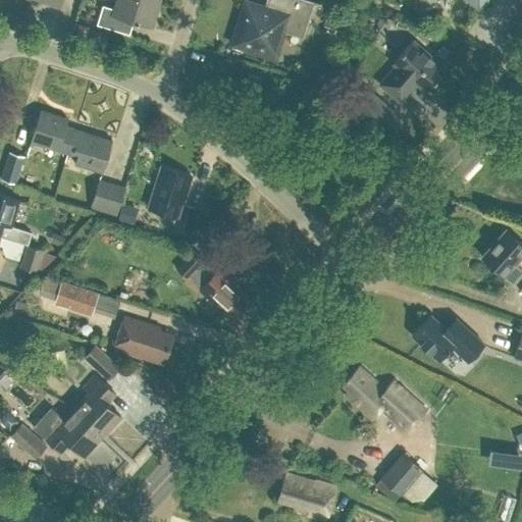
[(96,22),(128,33),(132,21),(151,27),(158,2),(152,0),(114,0),(112,7),(102,4),(96,22)]
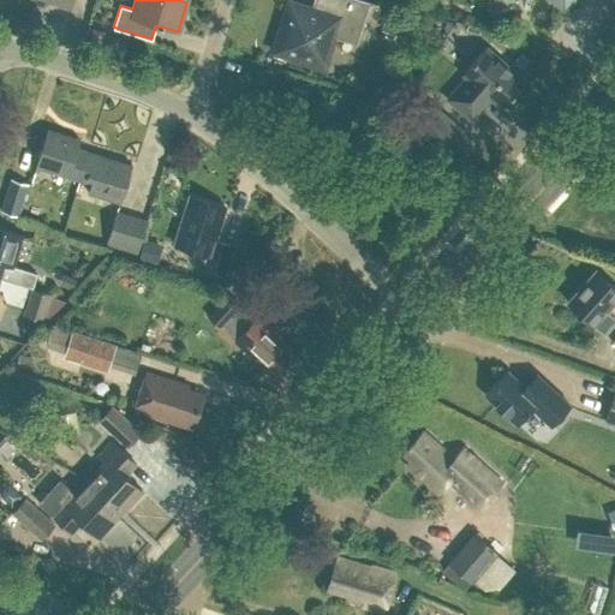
[(303,4),(299,15),(284,10),(273,46),(288,51),(287,55),(318,65),(328,35),(357,43),(370,1),(366,0),(311,0),(310,6),(303,4)]
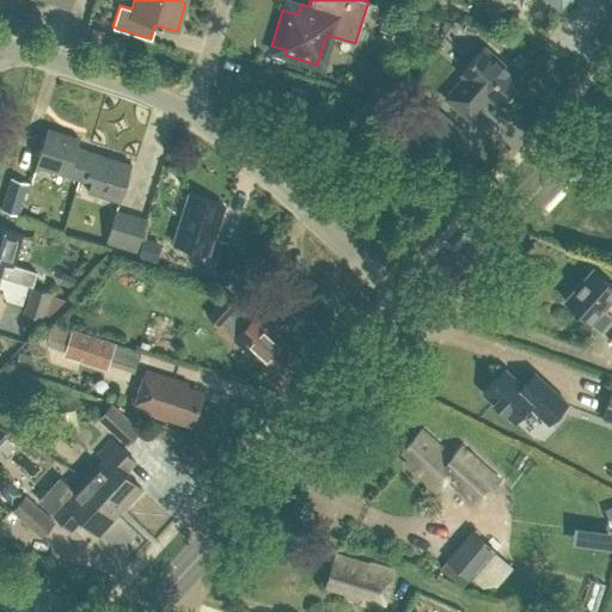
[(87,40),(101,43),(104,29),(91,25),(87,40)]
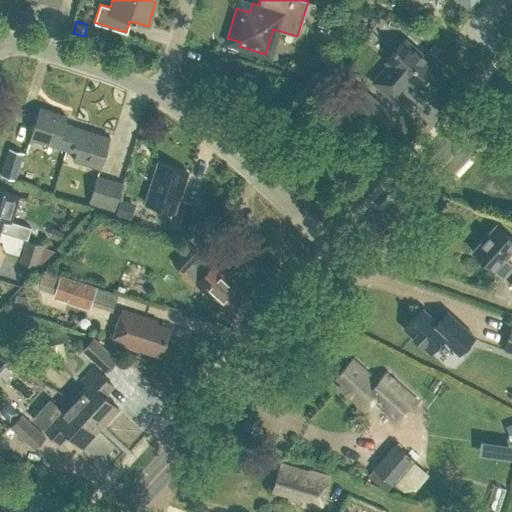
[(435,66),(403,38),(385,59),(388,62),(373,81),(392,97),(404,83),(402,82),(406,77),(417,87),(435,66)]
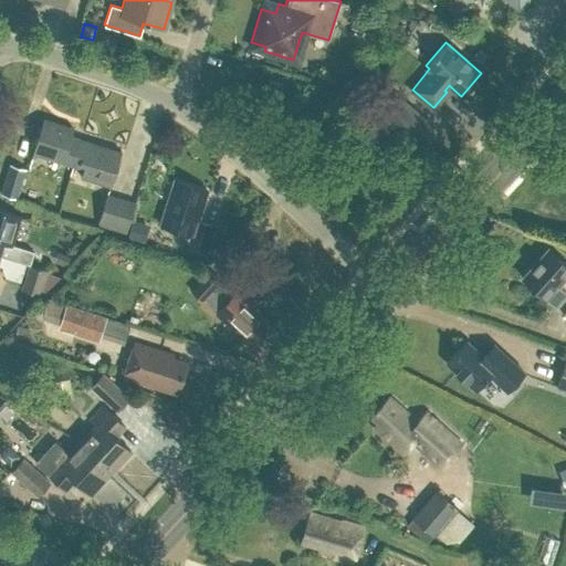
[(268,93),(281,97),(285,82),(272,79),(268,93)]
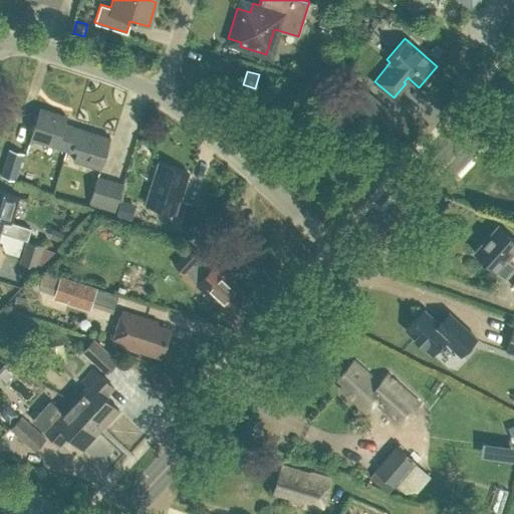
[(365,90),(354,104),(373,120),(384,107),(365,90)]
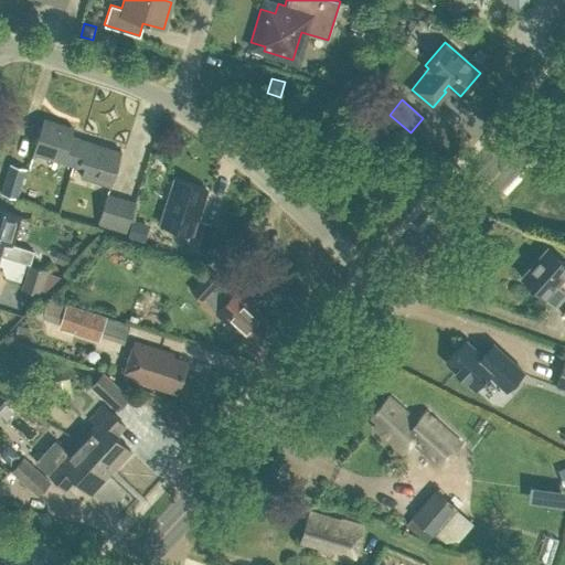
[(73,164),(81,139),(71,136),(74,127),(42,118),(32,152),(73,164)]
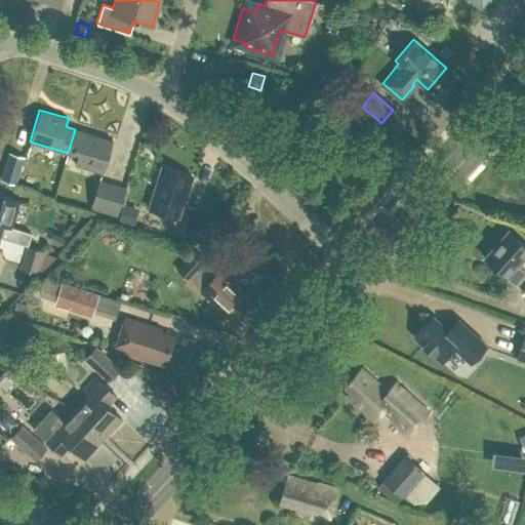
[(74,164),(102,172),(112,140),(75,129),(68,153),(76,156),(74,164)]
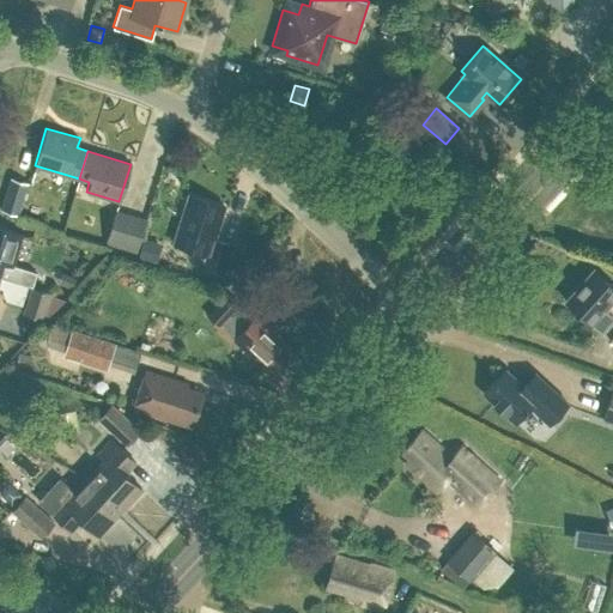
[(0,206),(0,208),(17,214),(28,182),(10,176),(0,206)]
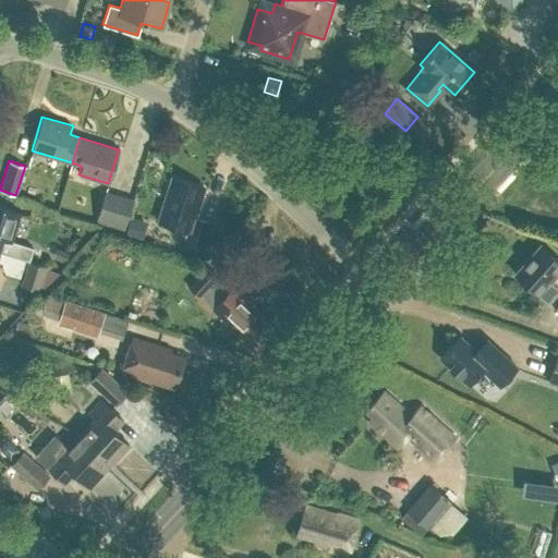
[(182,244),(203,251),(211,222),(195,216),(204,187),(171,177),(157,220),(186,229),(182,244)]
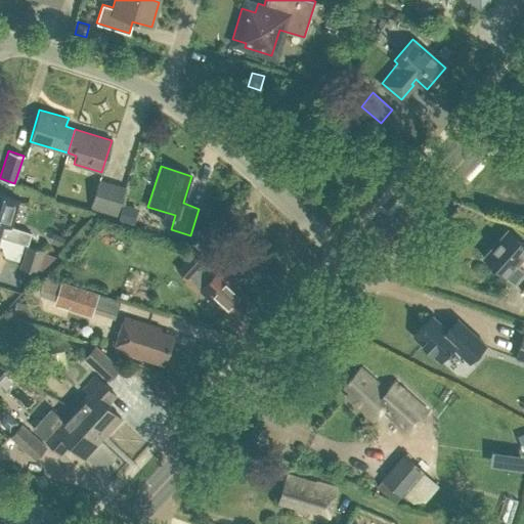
[(90,208),(116,216),(125,186),(98,178),(90,208)]
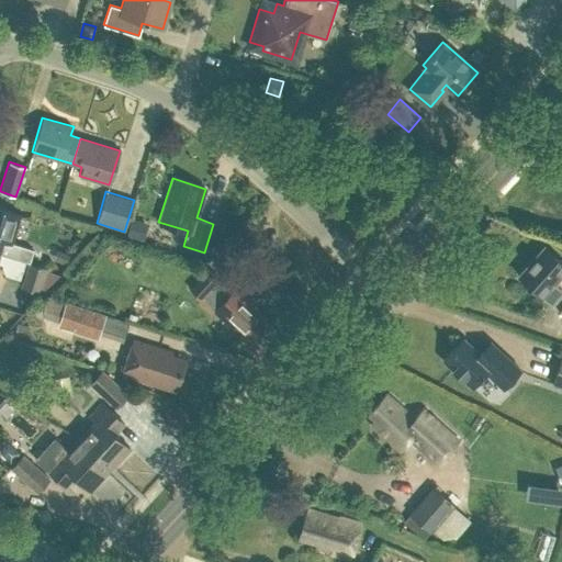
[(0,253),(24,260),(29,261),(33,249),(11,243),(21,213),(0,206),(0,253)]
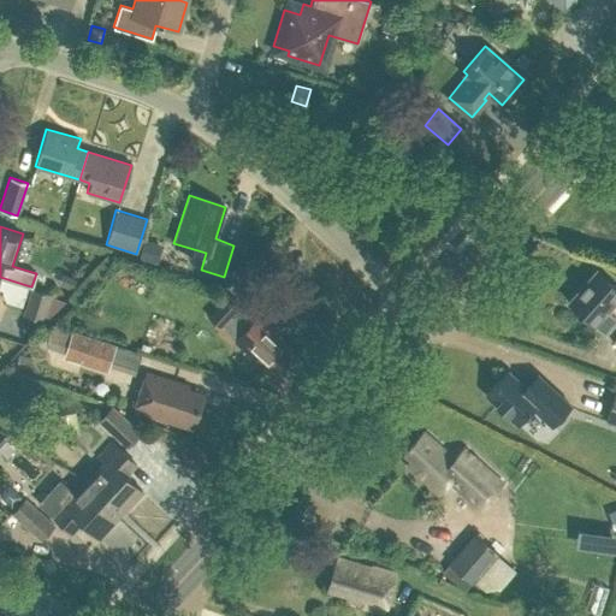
[(615,286),(598,271),(569,302),(603,332),(615,318),(605,308),(615,295),(615,286)]
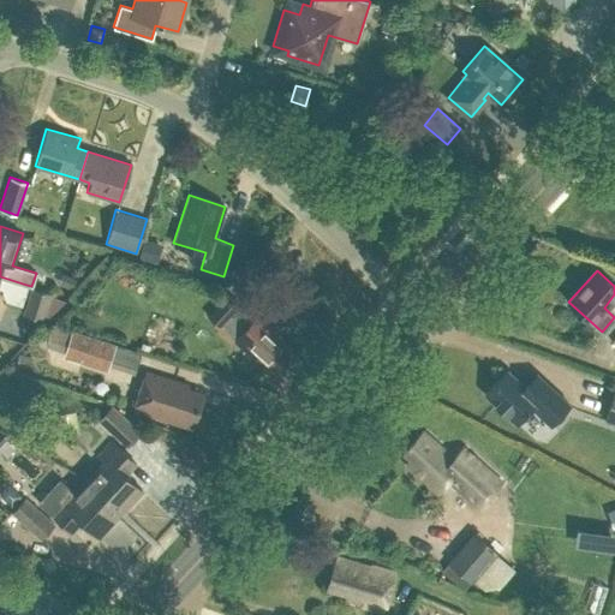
[(0,287),(3,288),(1,291),(5,299),(22,304),(27,285),(0,276),(0,287)]
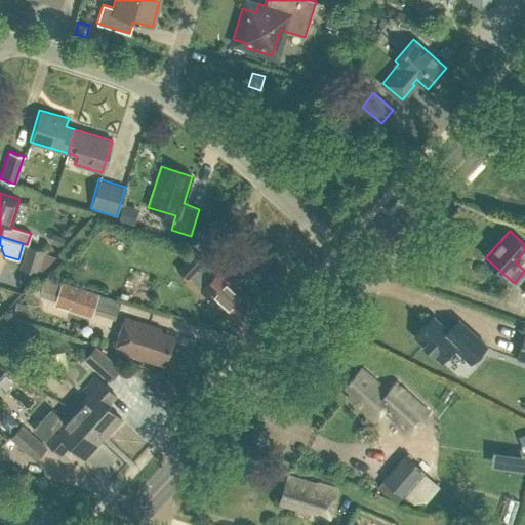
[(36,272),(42,251),(28,246),(21,267),(36,272)]
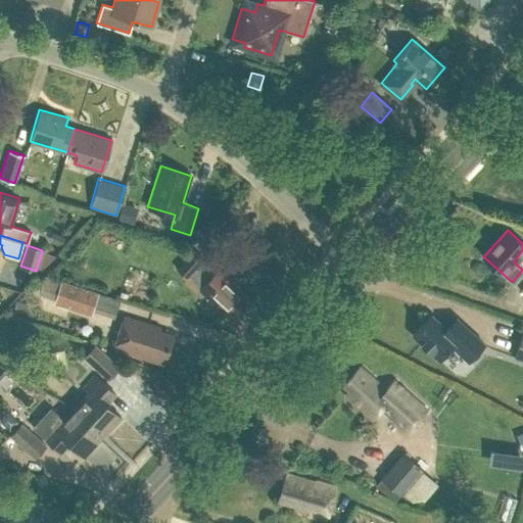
[(220,303),(233,317),(251,297),(220,267),(216,271),(204,260),(205,259),(194,248),(176,268),(187,279),(188,277),(199,288),(199,289),(218,306),(220,303)]
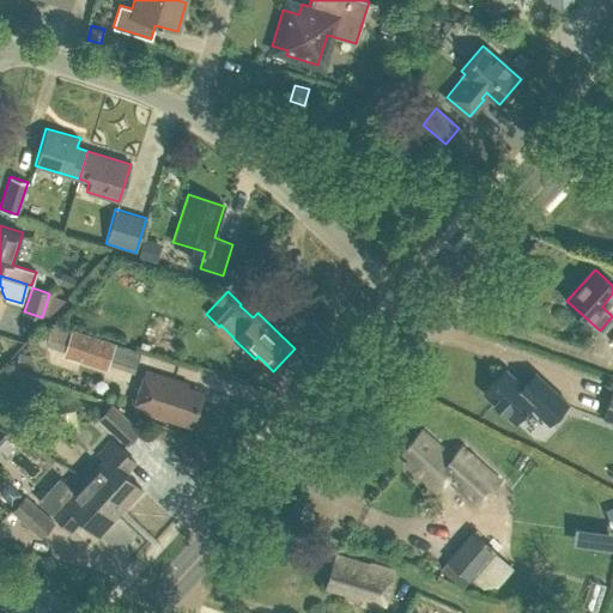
[(50,344),(70,350),(68,356),(111,369),(120,343),(58,323),(50,344)]
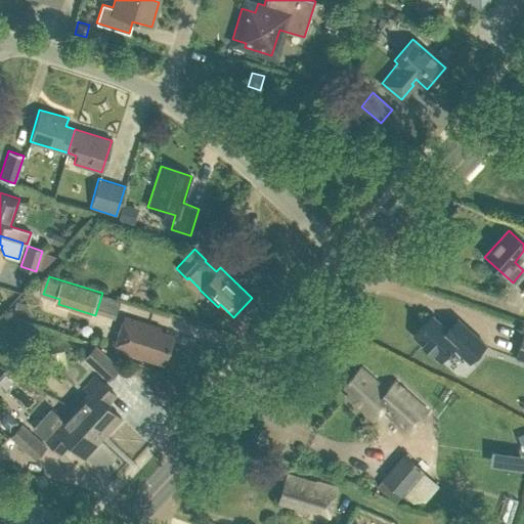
[(485,345),(456,317),(445,329),(431,315),(412,336),(439,360),(452,346),(470,362),(485,345)]
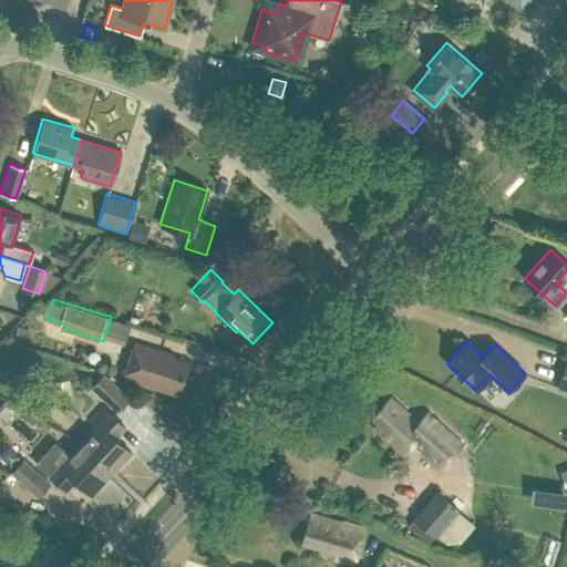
[(126,378),(181,394),(188,369),(174,363),(176,354),(137,342),(126,378)]
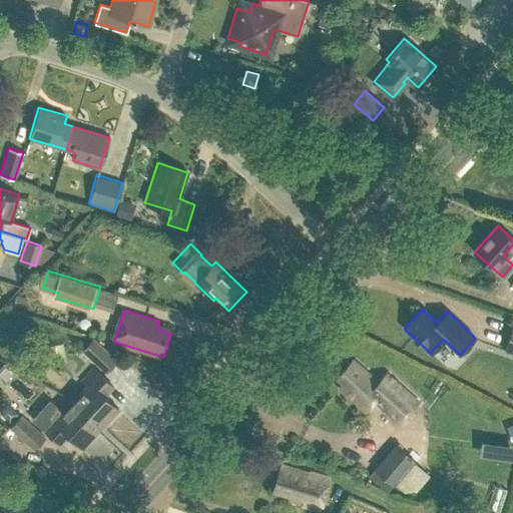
[(512,322),(511,321),(501,349),(501,352),(512,355),(512,322)]
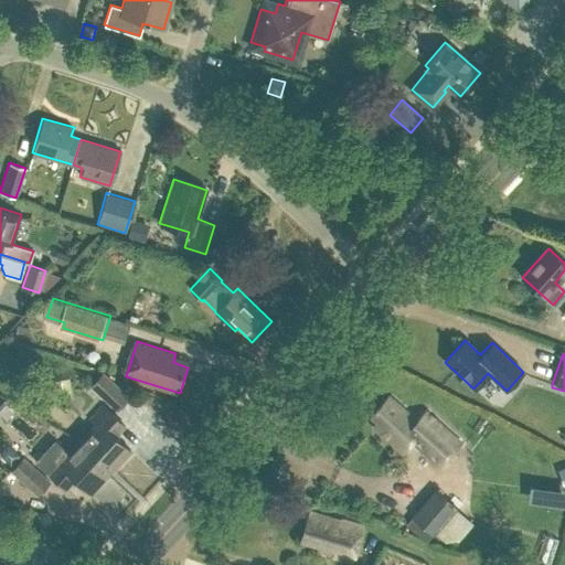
[(95,384),(120,408),(132,396),(107,372),(95,384)]
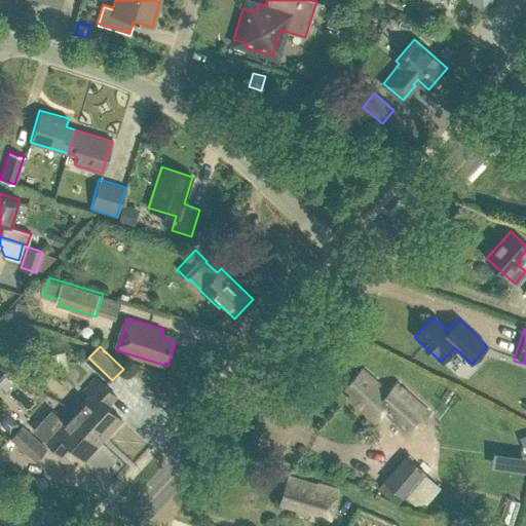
[(350,391),(347,396),(374,421),(383,411),(409,435),(428,414),(396,383),(386,392),(361,369),(345,386),(350,391)]
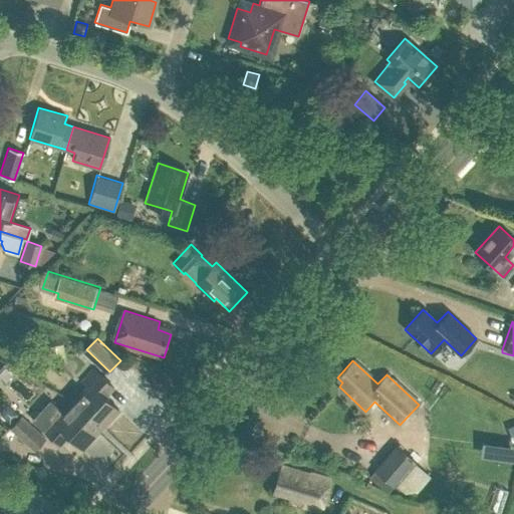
[(71,401),(101,429),(120,410),(107,397),(116,387),(95,365),(81,380),(86,386),(71,401)]
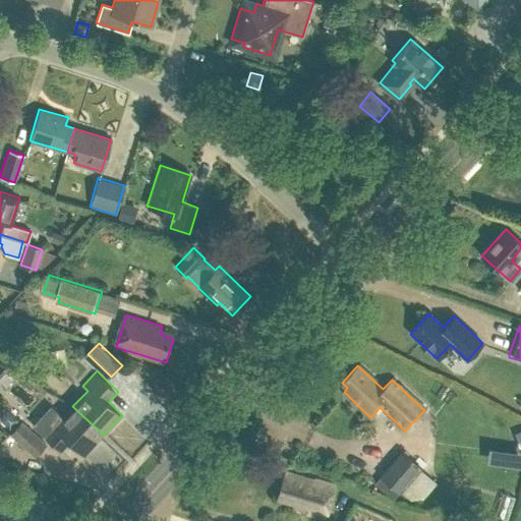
[(69,440),(83,454),(103,435),(72,406),(63,416),(51,405),(33,423),(60,450),(69,440)]
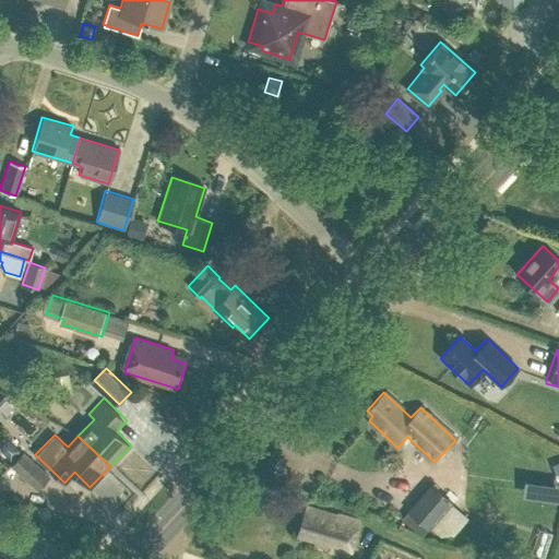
[(9,466),(36,490),(49,476),(22,451),(9,466)]
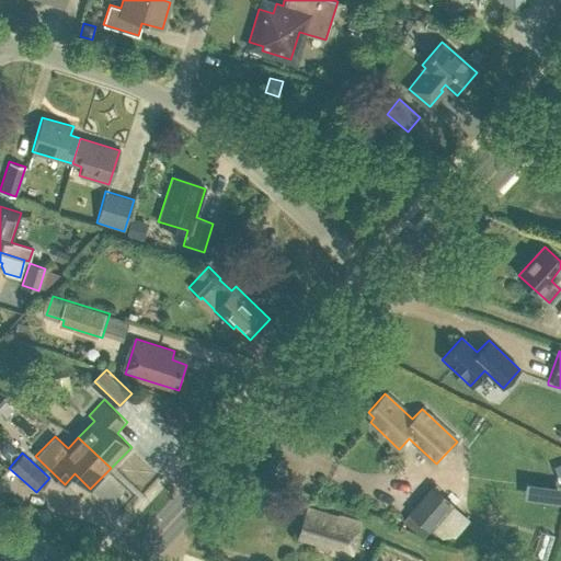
[(410,512),(442,539),(464,514),(454,505),(456,503),(434,484),(410,512)]
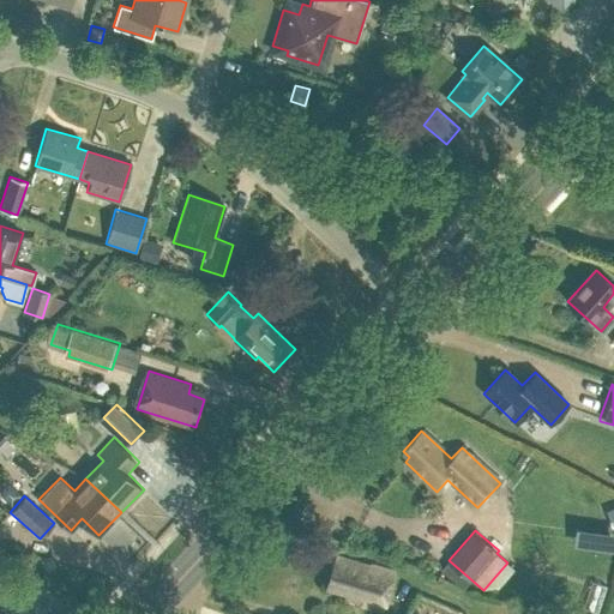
[(326,585),(347,593),(345,597),(383,608),(384,606),(386,605),(397,570),(369,561),(368,566),(336,557),(326,585)]
